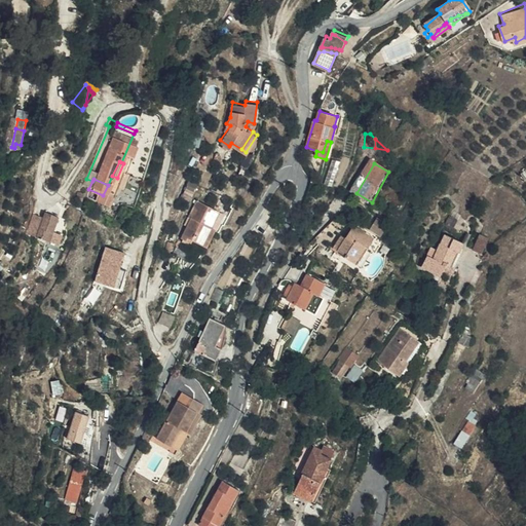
[(397,187),(393,193),(405,199),(407,193),(397,187)]
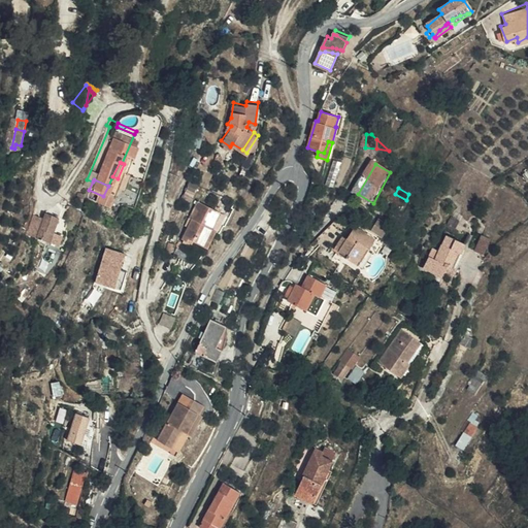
[(205,246),(213,229),(221,212),(196,202),(189,219),(192,221),(183,240),(193,244),(194,241),(205,246)]
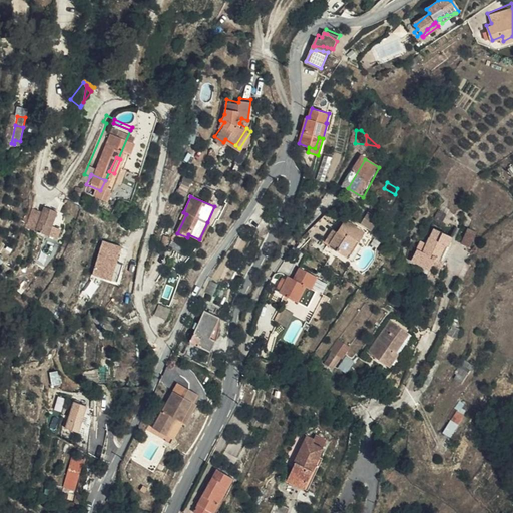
[(35,211),(34,219),(32,226),(56,232),(59,222),(53,220),(57,206),(44,202),(42,207),(41,212),(35,211)]
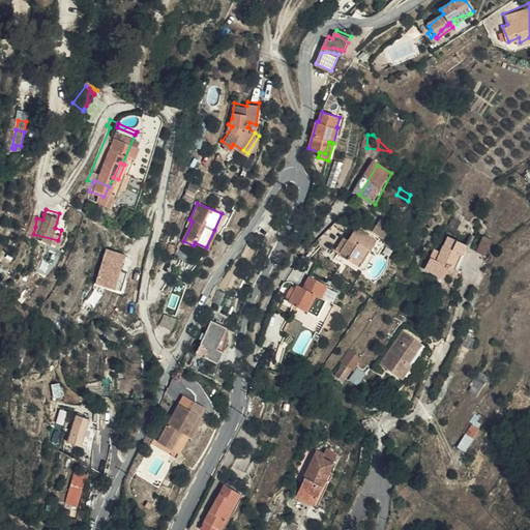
[(33,217),(32,226),(35,227),(36,218),(42,219),(43,214),(33,212),(33,217)]
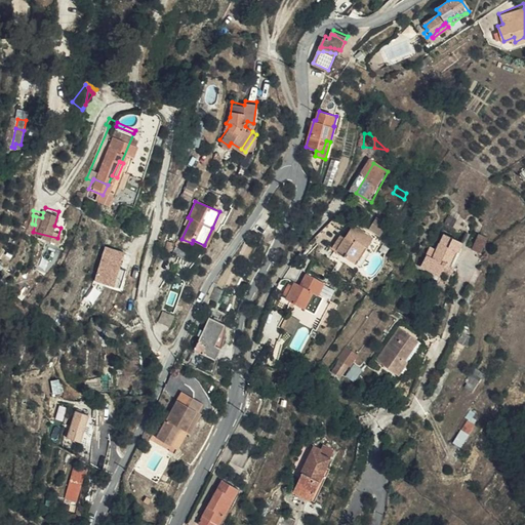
[(215,230),(212,228),(204,245),(208,247),(215,230)]
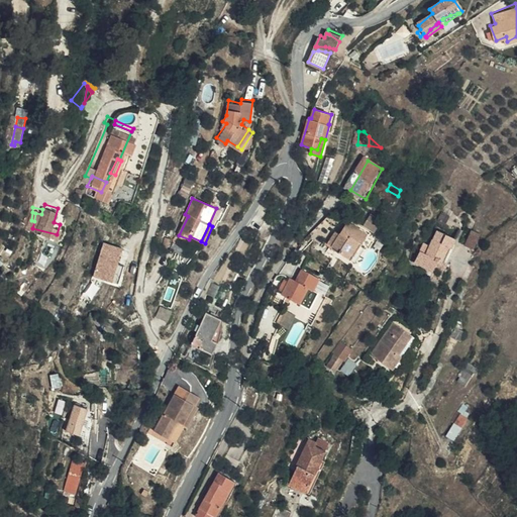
[(364,244),(368,246),(373,237),(353,225),(348,235),(358,241),(364,244)]
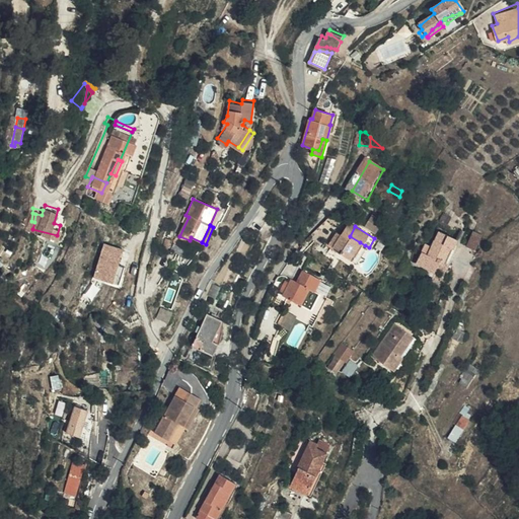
[(458,242),(444,234),(436,249),(432,256),(426,253),(421,265),(438,275),(445,264),(452,267),(459,253),(457,251),(461,243),(458,242)]
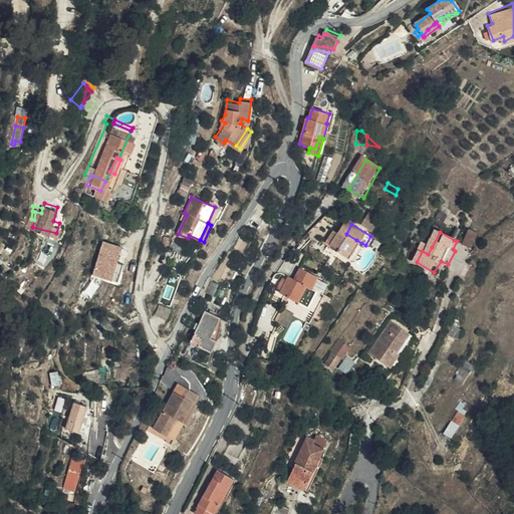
[(455,251),(460,243),(464,235),(458,232),(454,240),(457,241),(453,249),(455,251)]
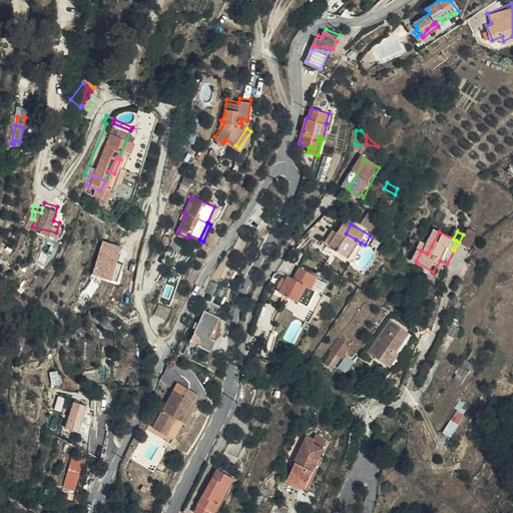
[(342,254),(350,261),(361,242),(356,239),(346,233),(345,232),(343,237),(336,248),(343,252),(342,254)]
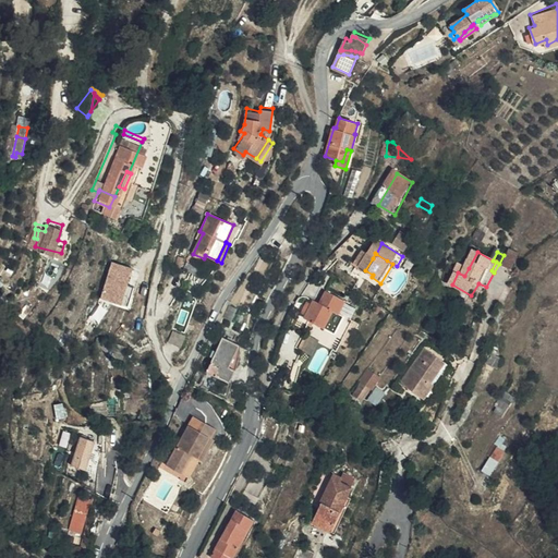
[(360,267),(365,270),(373,258),(367,255),(360,267)]
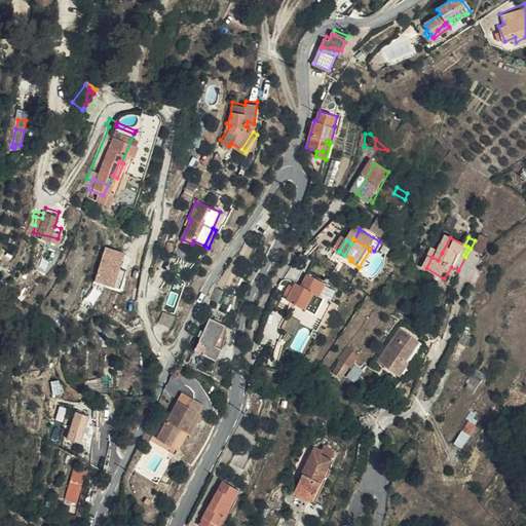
[(491,247),(483,241),(478,254),(485,258),(491,247)]
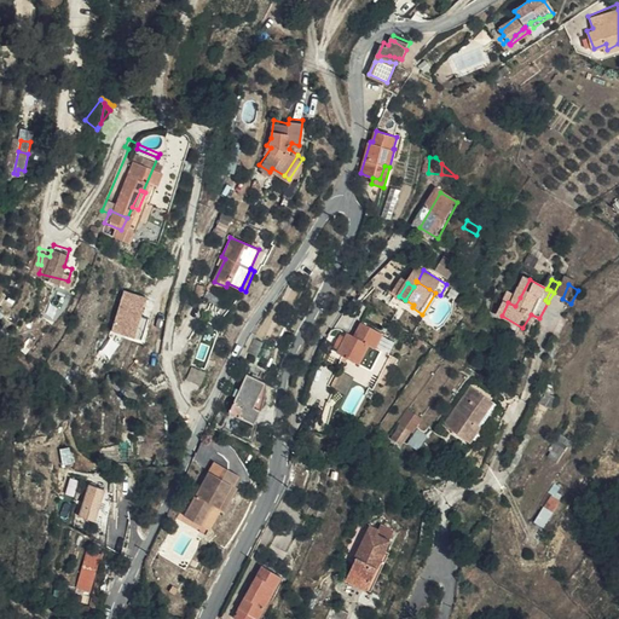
[(422,314),(427,317),(440,295),(435,293),(422,314)]
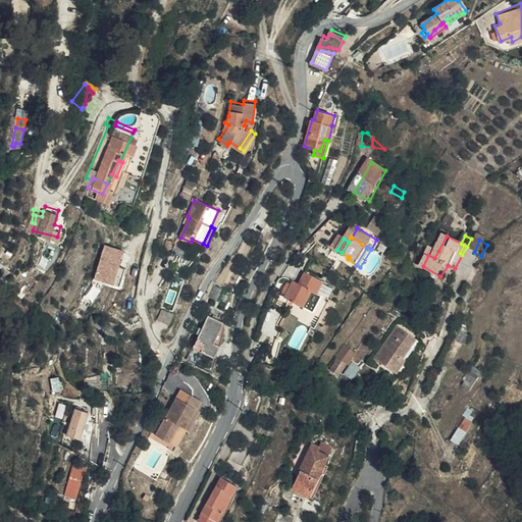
[(116,269),(121,254),(104,248),(93,281),(117,290),(123,272),(116,269)]
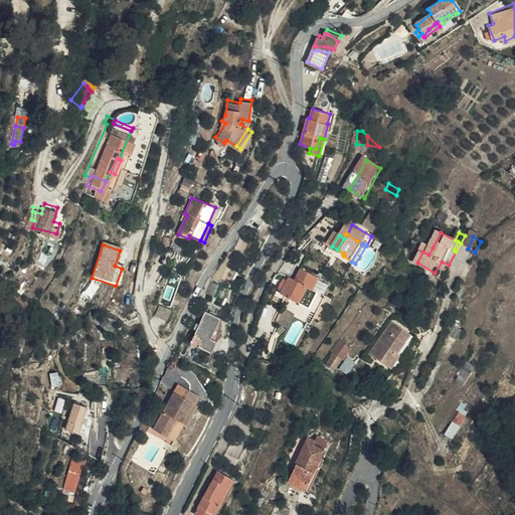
[(428,254),(433,247),(426,244),(422,251),(428,254)]
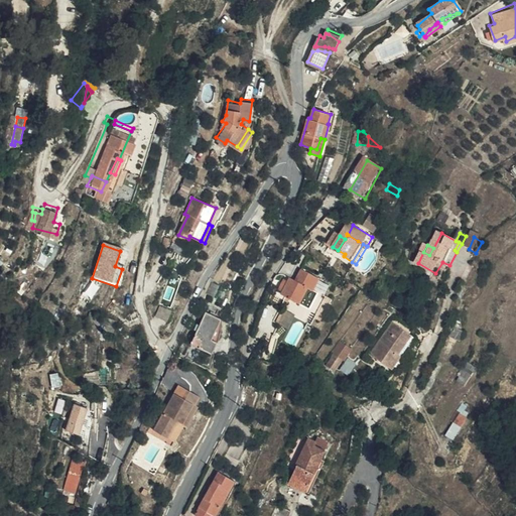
[(282,292),(286,295),(306,305),(315,289),(309,286),(315,274),(297,265),(292,276),(286,274),(278,290),(282,292)]
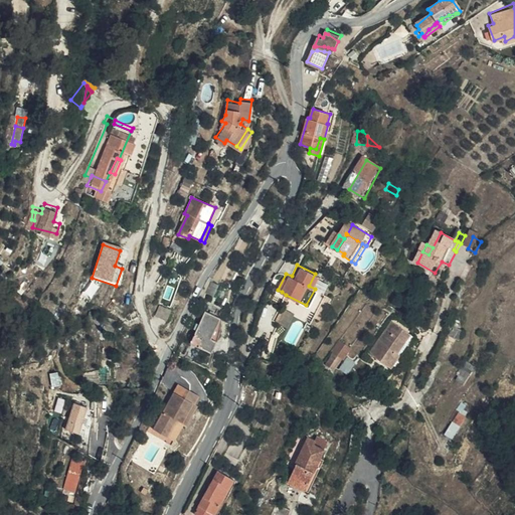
[(291,311),(280,306),(274,320),(284,325),(291,311)]
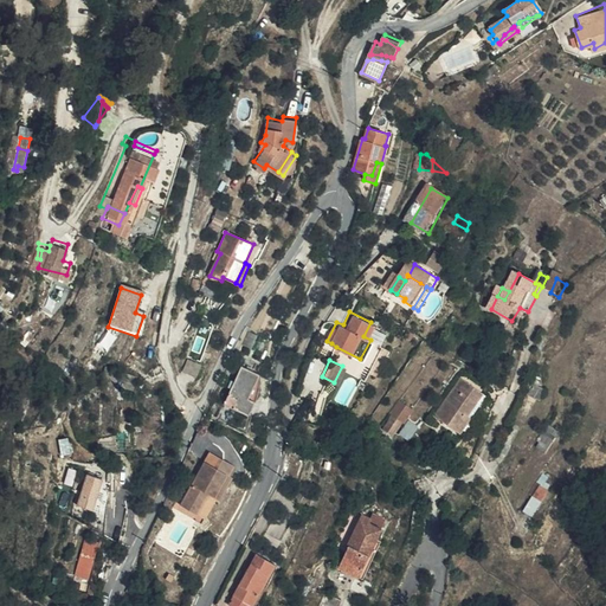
[(181,379),(195,384),(200,371),(187,365),(181,379)]
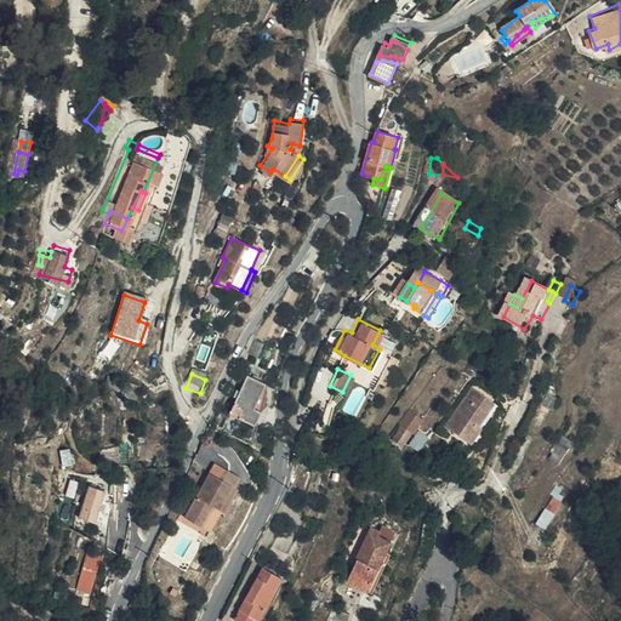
[(248,382),(233,420),(256,429),(262,415),(255,412),(265,388),(257,386),(261,377),(250,374),(248,382)]
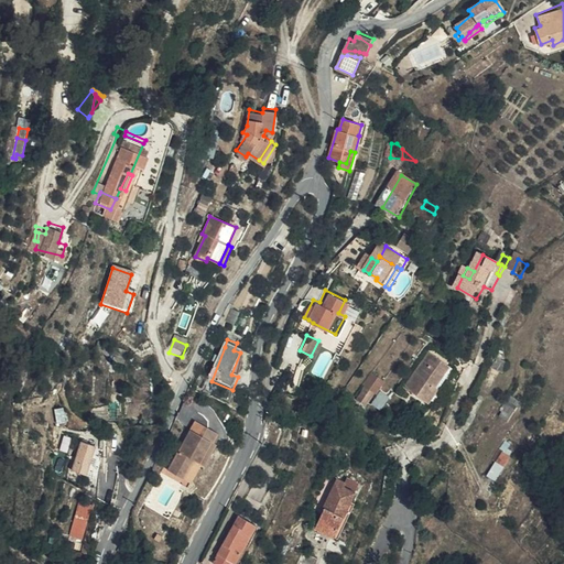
[(115,345),(106,343),(101,358),(109,360),(115,345)]
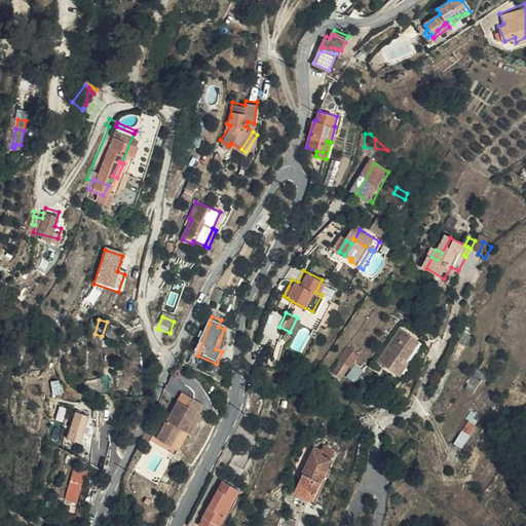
[(208,323),(194,354),(197,355),(210,324),(208,323)]
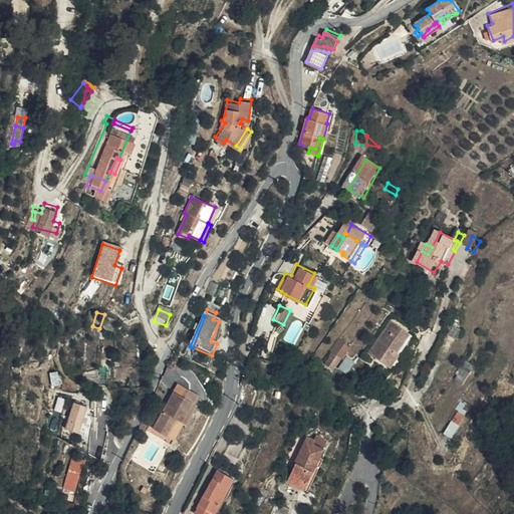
[(401,356),(412,362),(422,342),(392,323),(370,358),(393,370),(401,356)]
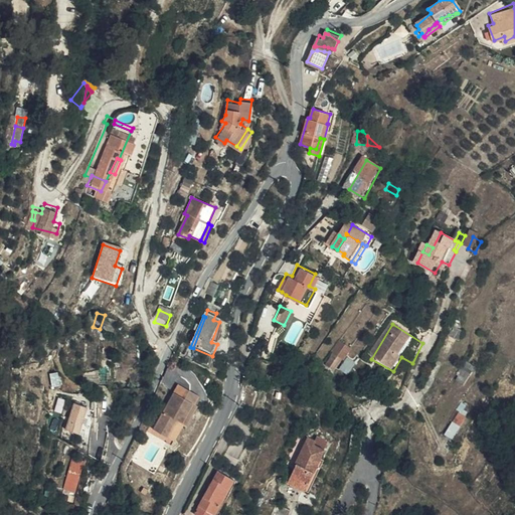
[(452,334),(447,343),(457,349),(462,339),(452,334)]
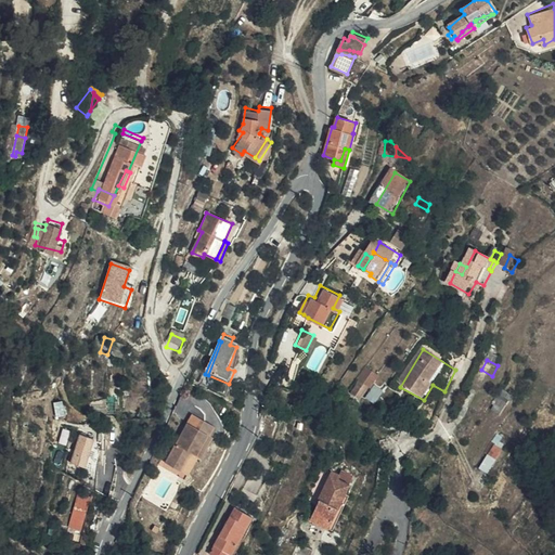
[(358,388),(361,390),(369,395),(370,396),(378,383),(365,375),(358,388)]
